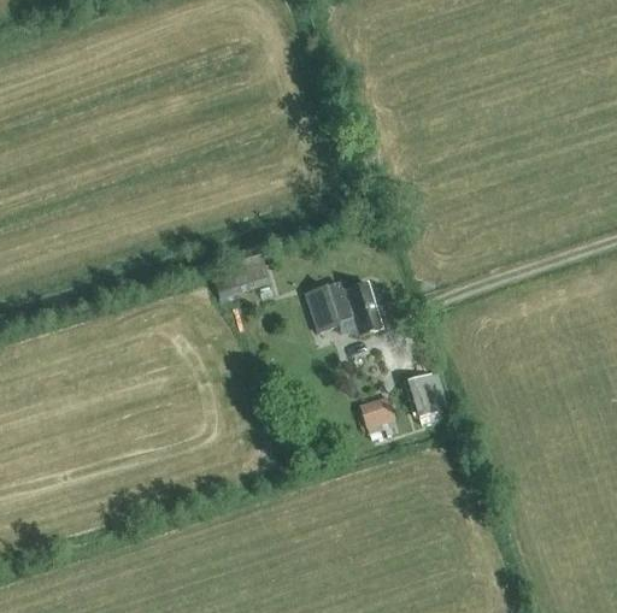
[(219,299),(233,294),(270,282),(264,263),(242,270),(213,281),(219,298),(219,299)]
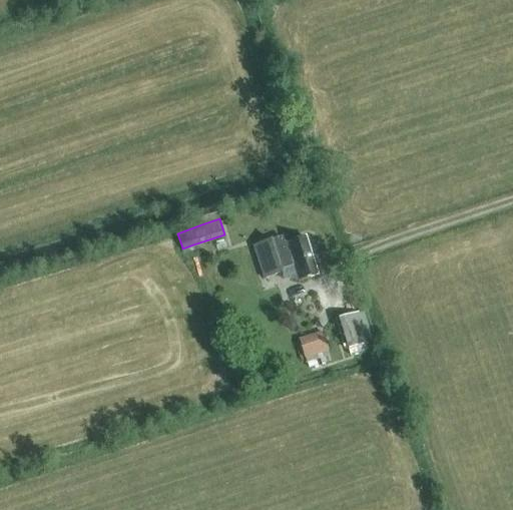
[(298,279),(318,273),(306,234),(285,241),(283,234),(254,243),(265,276),(283,270),(282,269),(293,265),(298,279)]
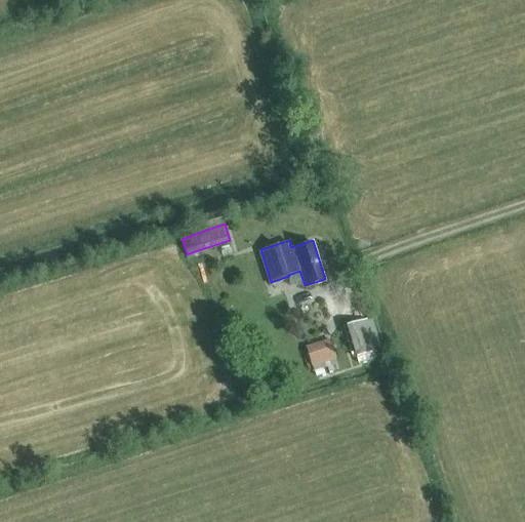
[(229,243),(219,246),(223,253),(231,250),(229,243)]
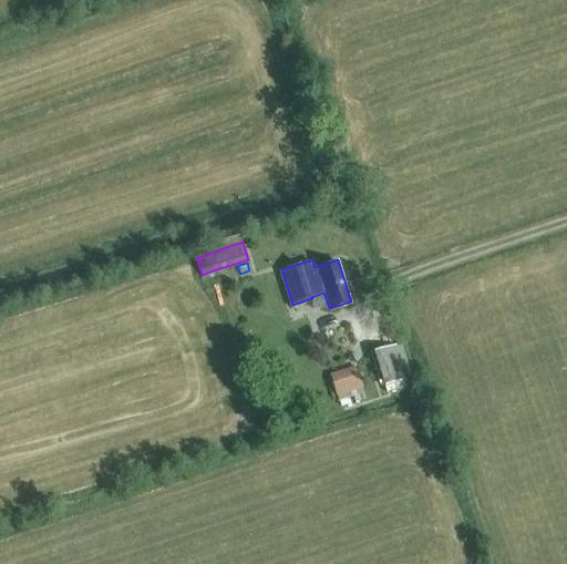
[(388,385),(409,379),(400,345),(379,350),(388,385)]
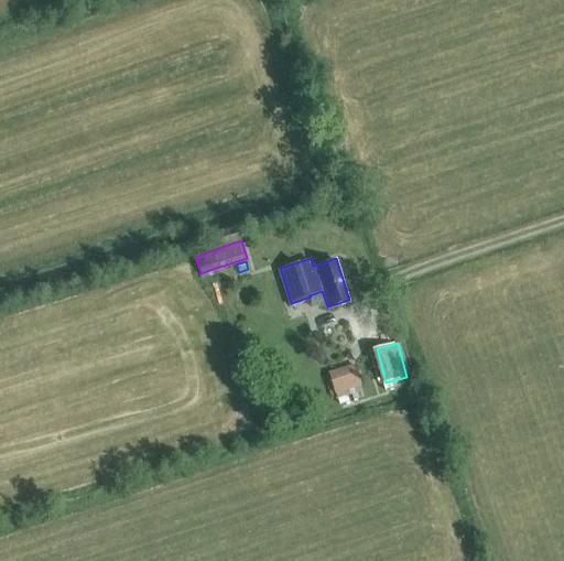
[(364,395),(355,363),(328,370),(331,378),(326,379),(328,388),(334,387),(336,397),(337,397),(339,402),(349,400),(347,394),(351,392),(353,398),(364,395)]
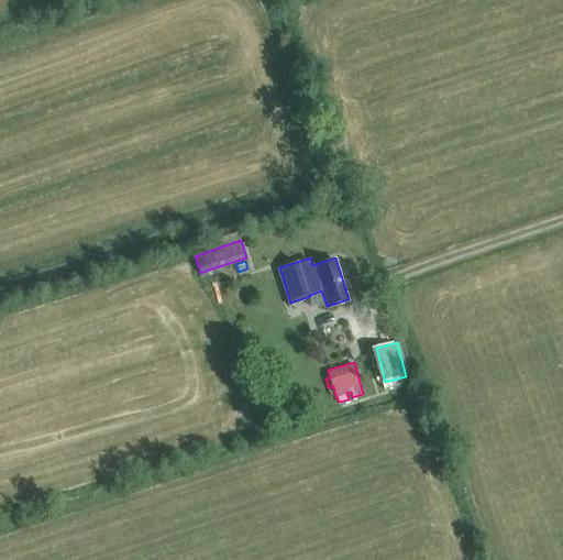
All buildings are outlined.
